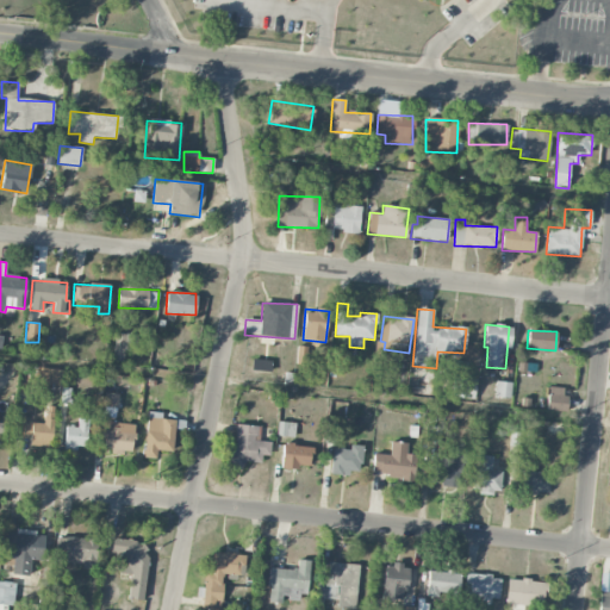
[(137,350),(138,335),(116,334),(114,361),(124,362),(124,349),(137,350)]
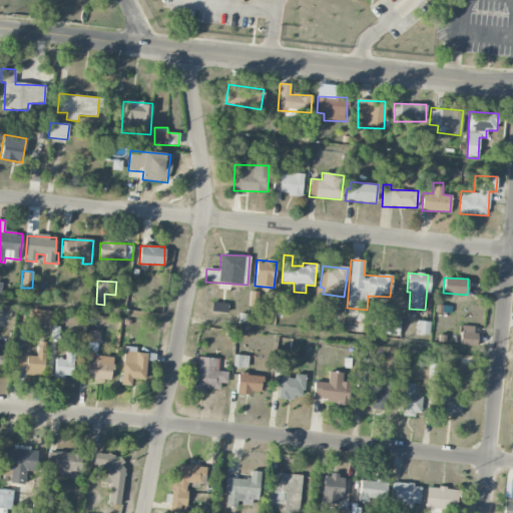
[(210,312),(226,313),(227,304),(211,302),(210,312)]
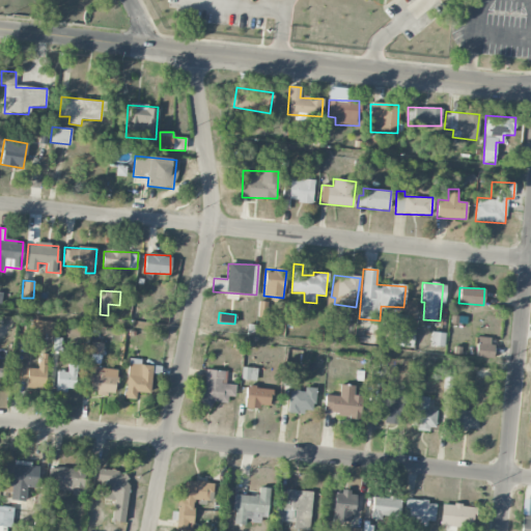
[(414,330),(393,329),(393,346),(414,347),(414,330)]
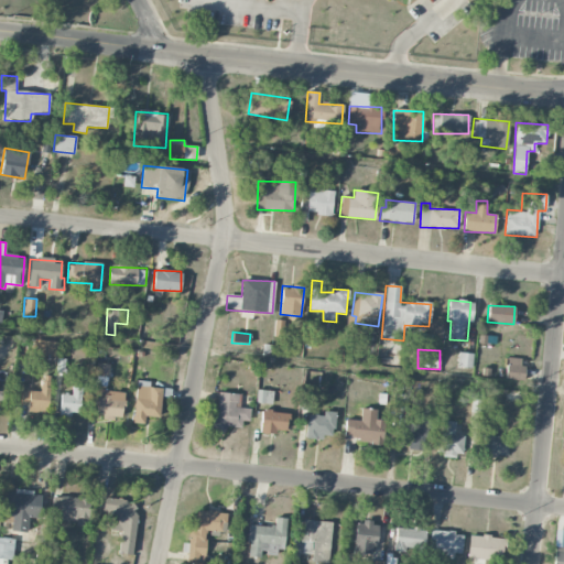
[(472,368),(473,354),(458,353),(458,368),(472,368)]
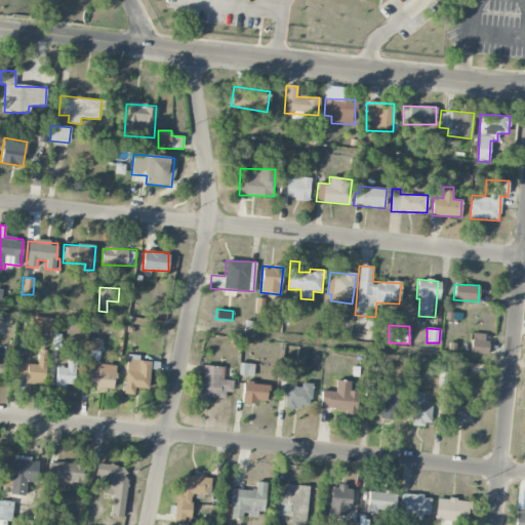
[(471,354),(487,354),(487,333),(472,333),(471,354)]
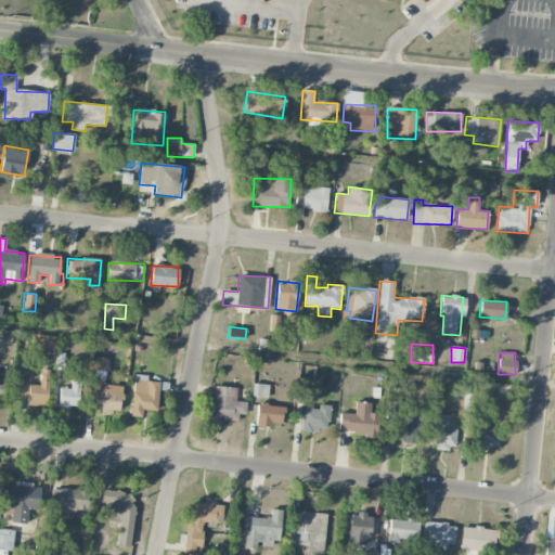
[(107,358),(94,358),(93,379),(106,381),(107,358)]
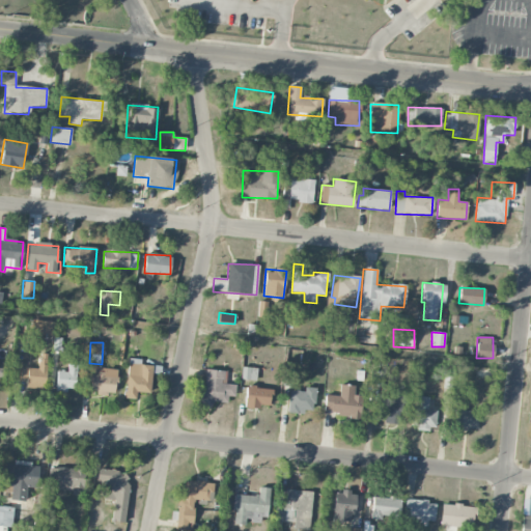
[(15,362),(12,380),(26,381),(26,388),(45,390),(48,354),(39,353),(38,368),(23,367),(23,362),(15,362)]
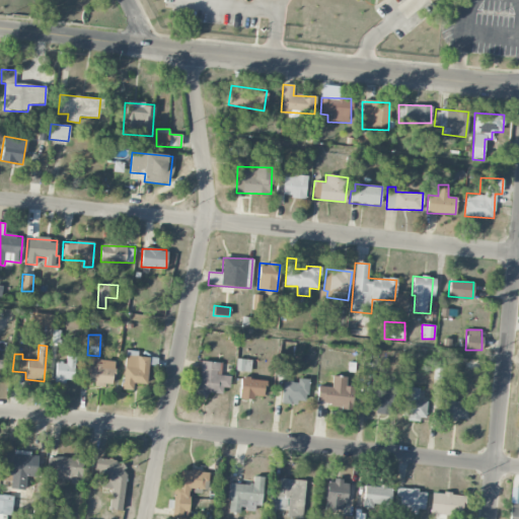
[(133,390),(133,383),(147,384),(150,358),(137,356),(138,351),(126,350),(122,389),(133,390)]
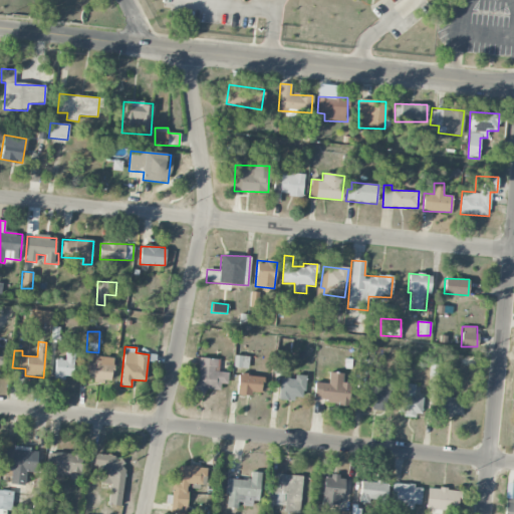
[(73,377),(74,353),(65,353),(65,359),(55,359),(54,376),(73,377)]
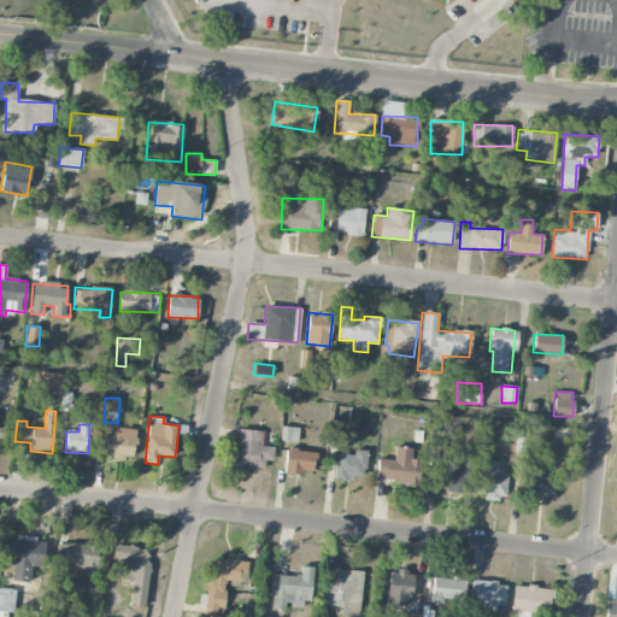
[(135,428),(107,428),(106,457),(134,458),(135,428)]
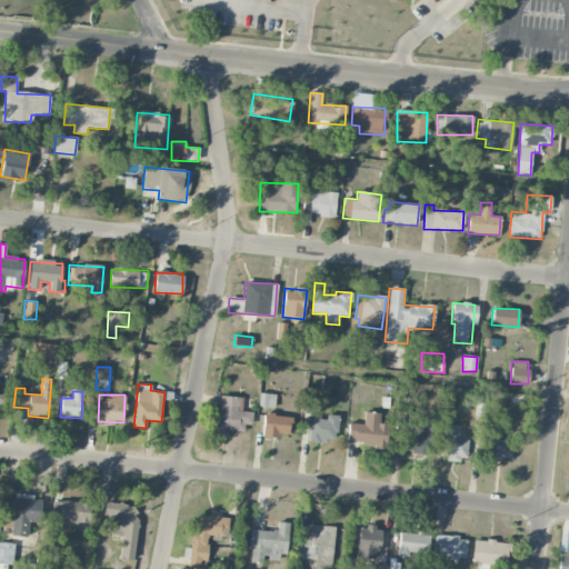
[(243,398),(220,396),(216,432),(227,433),(227,430),(243,432),(245,425),(251,426),(253,412),(241,411),(243,398)]
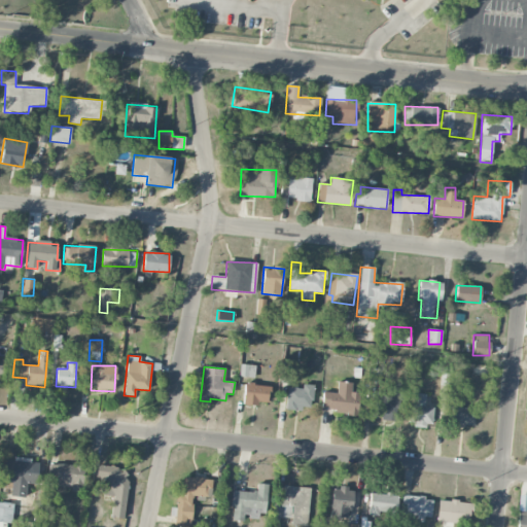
[(323,392),(321,411),(358,414),(359,393),(351,392),(352,383),(338,382),(337,393),(323,392)]
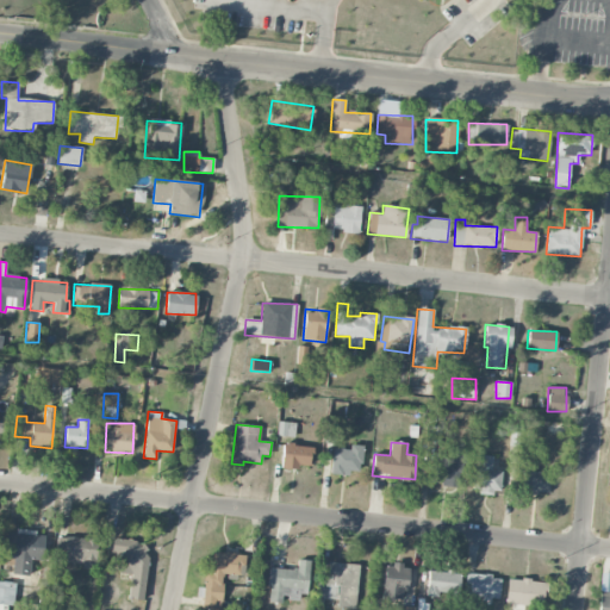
[(311,446),(282,444),(281,468),(298,470),(298,466),(311,466),(311,446)]
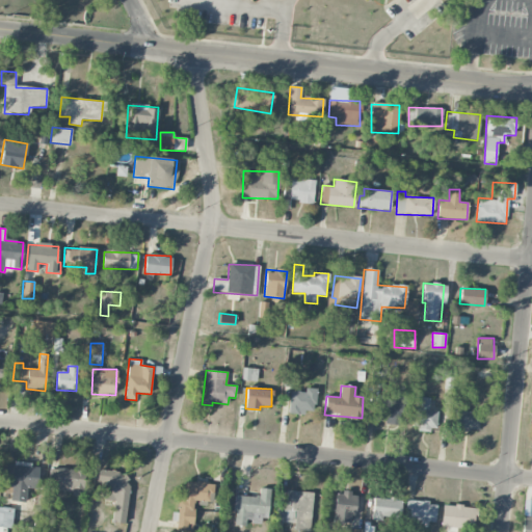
[(314,414),(316,389),(304,388),(304,392),(289,391),(288,413),(314,414)]
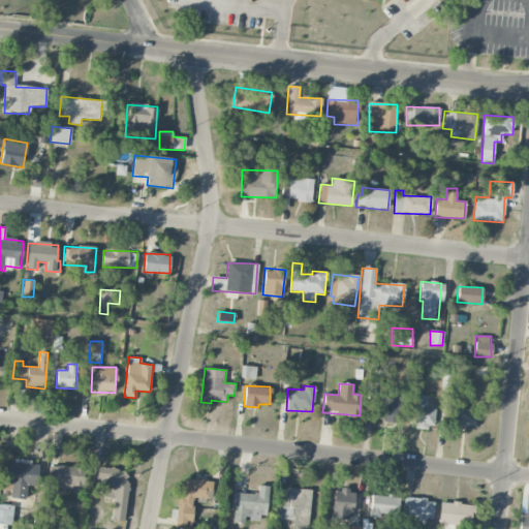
[(373,400),(372,421),(398,422),(399,392),(377,392),(377,400),(373,400)]
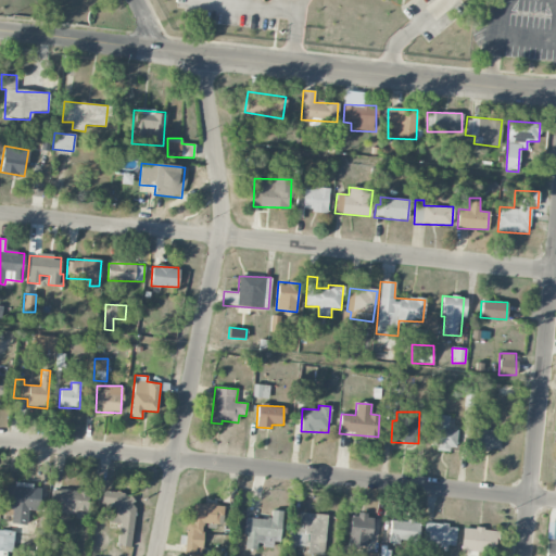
[(457,429),(449,429),(450,416),(433,416),(432,449),(456,450),(457,429)]
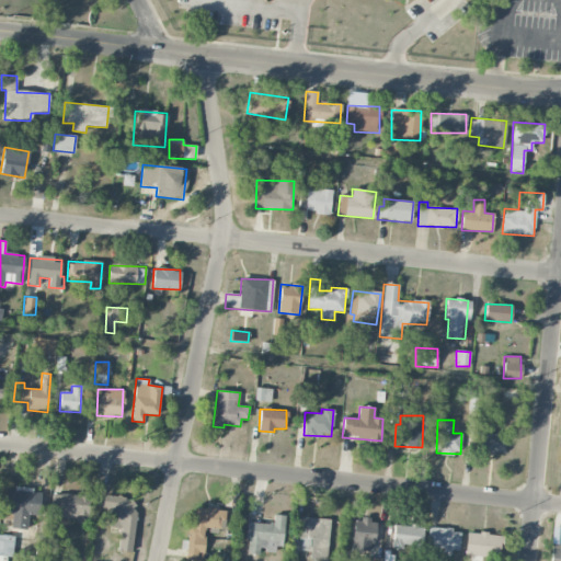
[(506,430),(497,430),(497,433),(479,432),(479,451),(505,453),(506,430)]
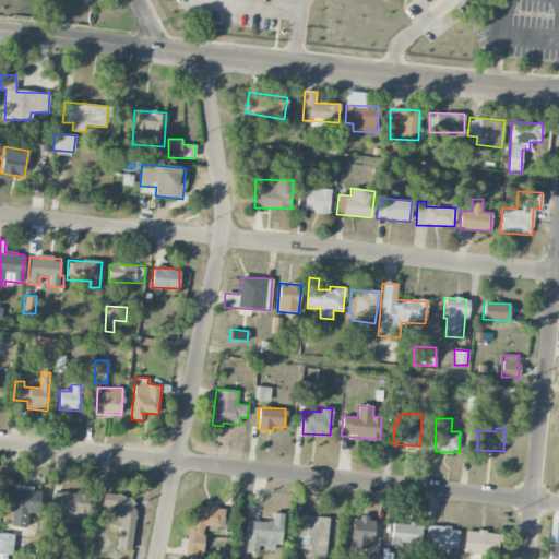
[(42,489),(6,486),(3,510),(13,510),(12,526),(27,527),(28,512),(39,513),(42,489)]
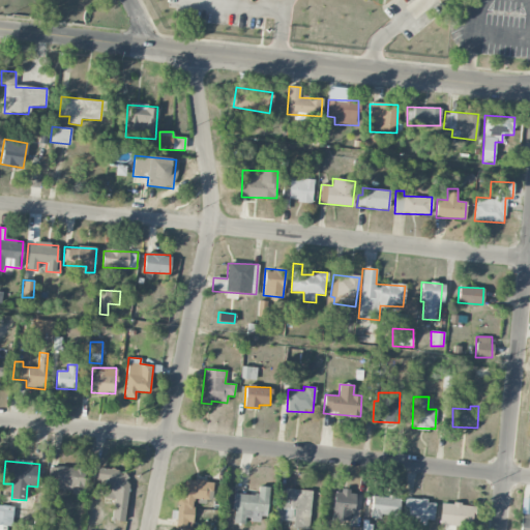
[(83,493),(85,468),(58,465),(55,490),(83,493)]
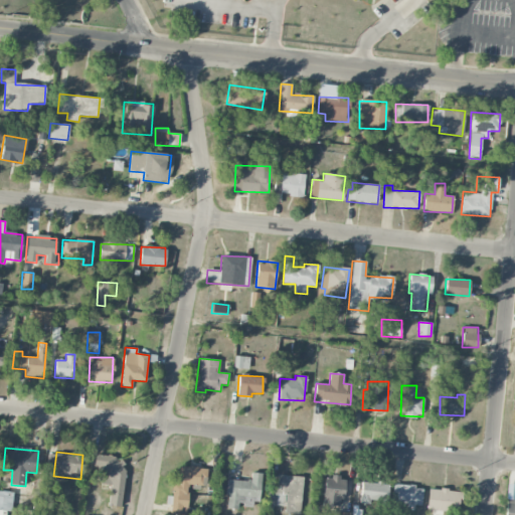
[(120,507),(126,459),(98,455),(94,483),(111,485),(108,506),(120,507)]
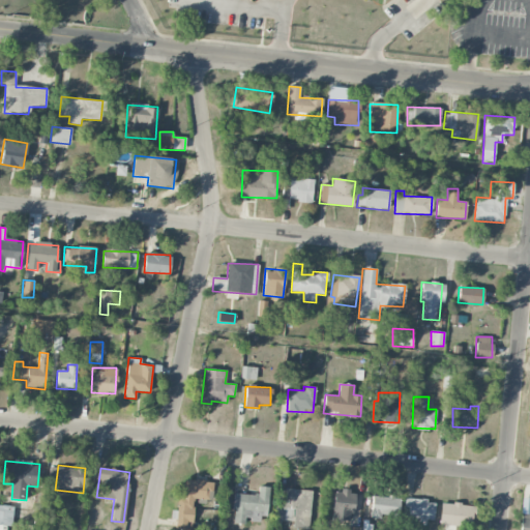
[(192,529),(194,499),(212,500),(213,482),(184,479),(183,498),(177,498),(175,528),(192,529)]
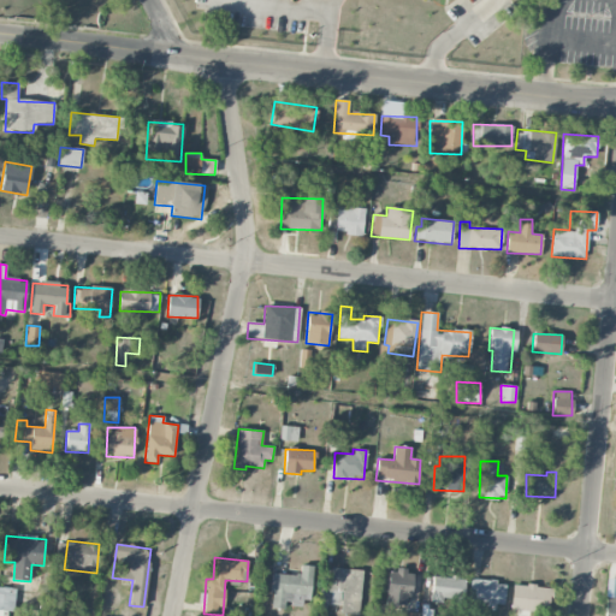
[(312,566),(301,566),(300,575),(273,573),(270,608),(284,610),(285,604),(308,606),(312,566)]
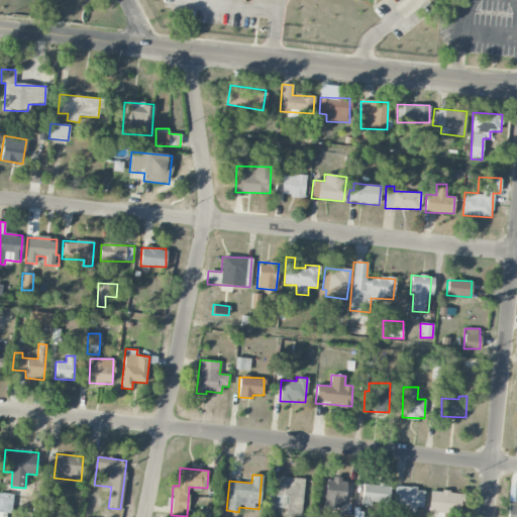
[(303,478),(277,477),(277,490),(270,490),(269,508),(286,508),(286,515),(302,516),(303,478)]
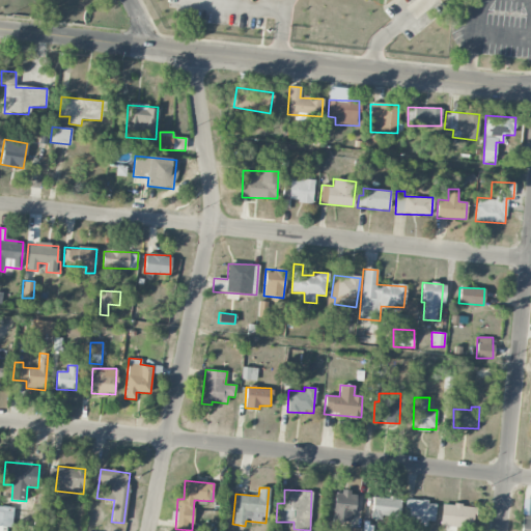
[(333,522),(354,522),(355,492),(335,491),(333,522)]
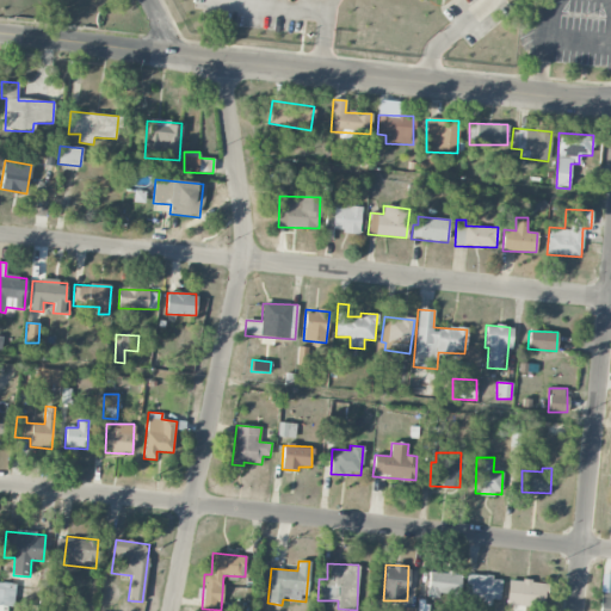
[(610,610),(610,574),(603,573),(598,610),(610,610)]
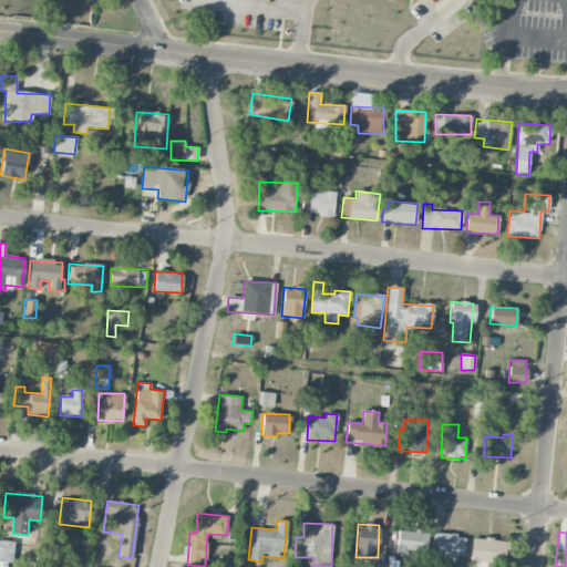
[(426,533),(397,534),(398,554),(426,553),(426,533)]
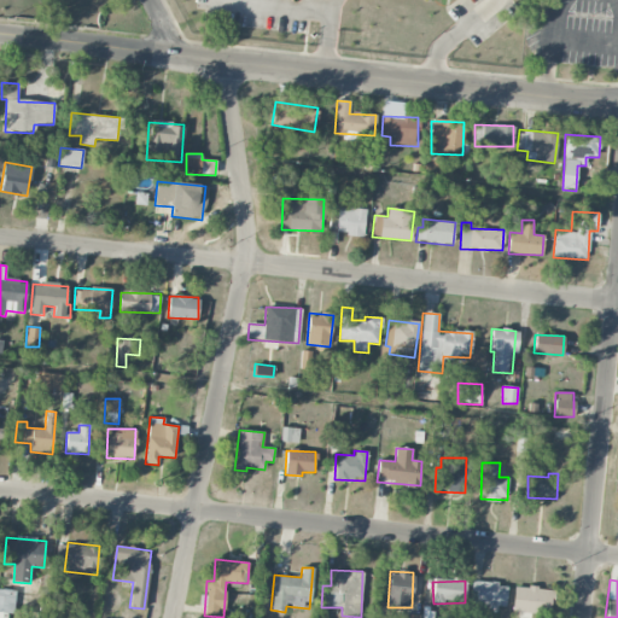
[(507,583),(472,582),(470,610),(496,611),(496,606),(506,607),(507,583)]
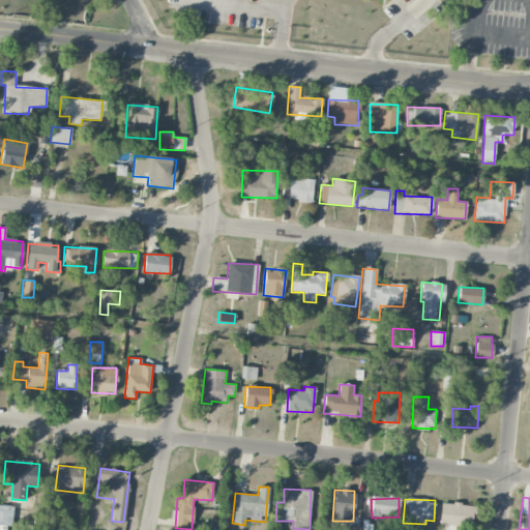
[(440,526),(472,527),(473,505),(440,503),(440,526)]
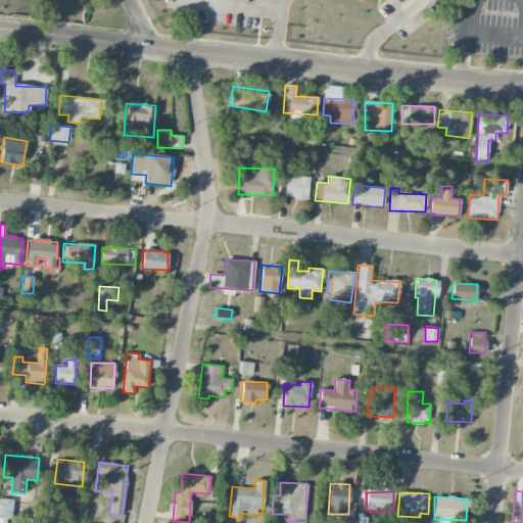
[(13,501),(0,497),(0,518),(11,520),(13,501)]
